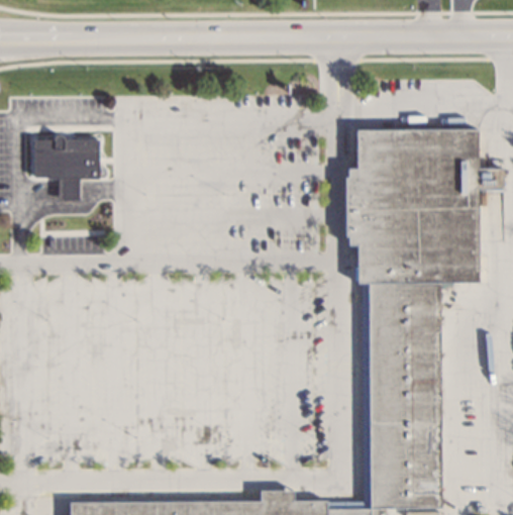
[(355,128),(355,168),(343,168),(344,244),(357,244),(357,283),(369,283),(441,283),(481,282),(479,127),(355,128)]
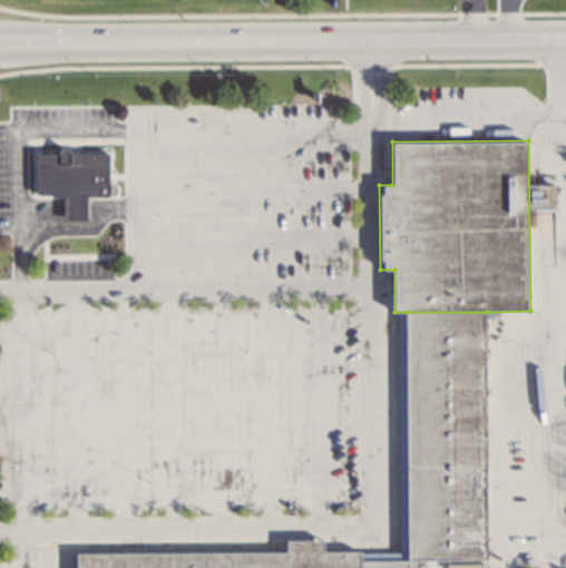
[(40,156),(40,196),(67,196),(67,221),(89,219),(89,197),(111,197),(111,155),(40,156)]
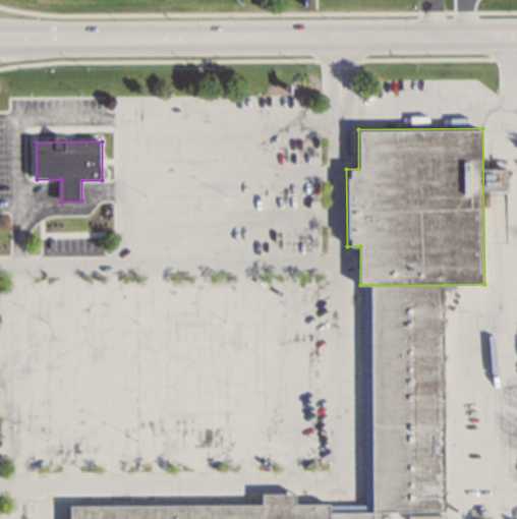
[(371,285),(374,512),(446,511),(445,285),(371,285)]
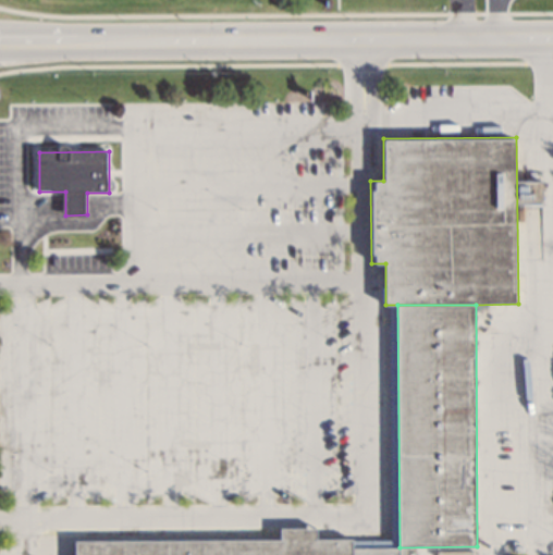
[(73,465),(56,465),(56,493),(73,493),(73,465)]
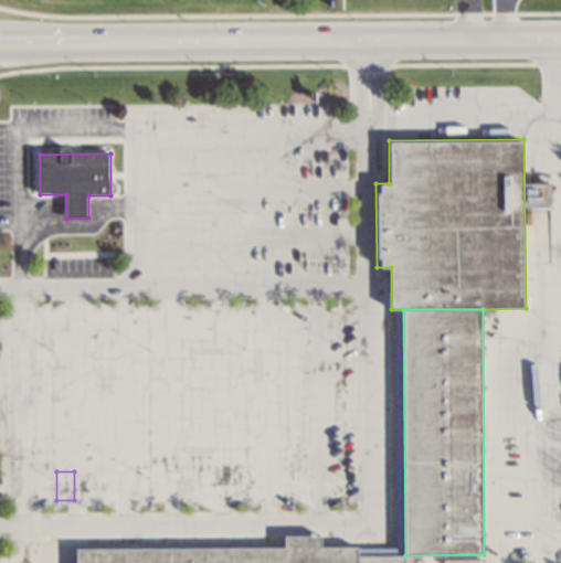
[(359,562),(359,556),(359,548),(320,548),(320,537),(286,537),(286,548),(77,550),(77,562),(359,562)]
